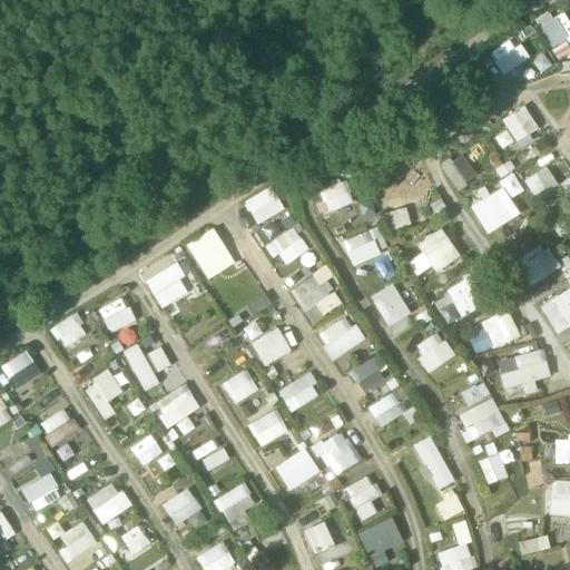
[(551,52),(569,39),(569,27),(561,13),(537,28),(551,52)]
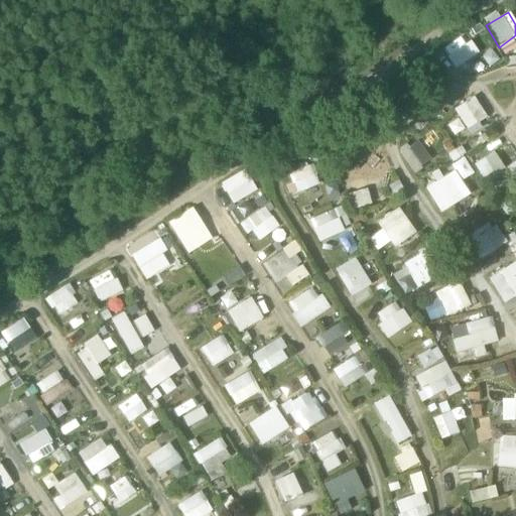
[(446,50),(456,70),(475,60),(466,41),(446,50)]
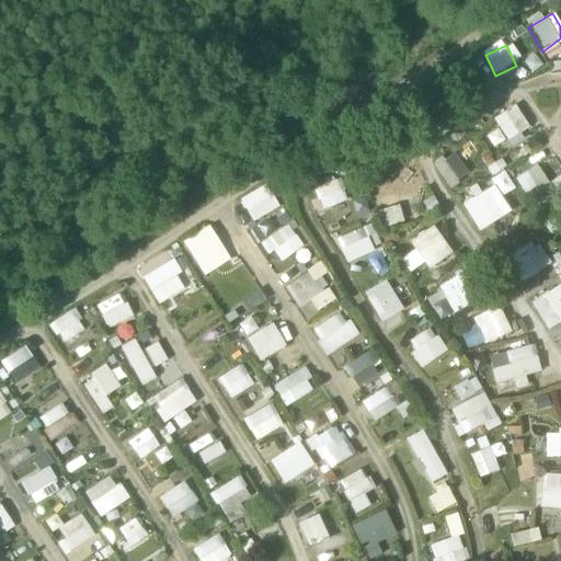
[(514,104),(492,117),(507,144),(529,130),(514,104)]
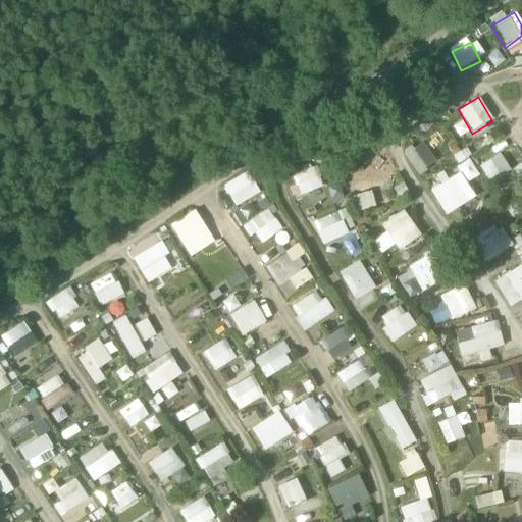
[(403,151),(412,174),(434,165),(425,142),(403,151)]
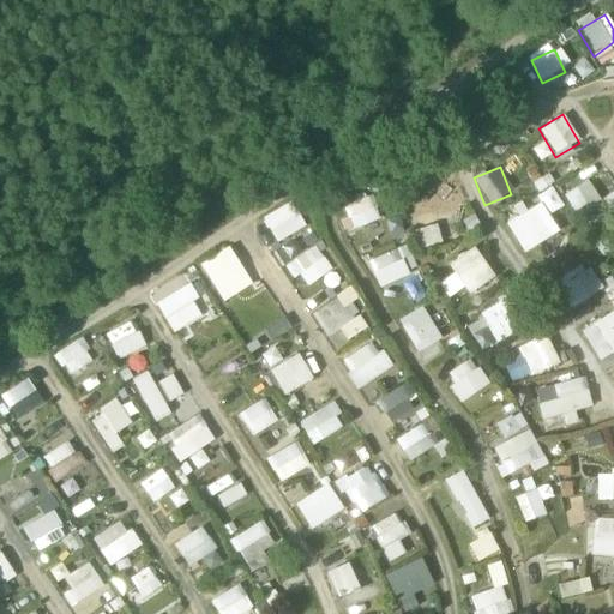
[(561,194),(572,211),(596,197),(587,179),(561,194)]
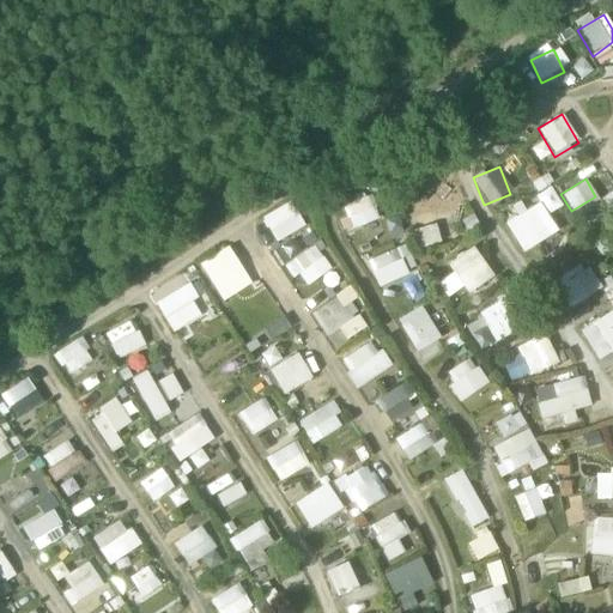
[(419,202),(405,207),(418,249),(441,242),(436,224),(444,222),(434,187),(416,193),(419,202)]
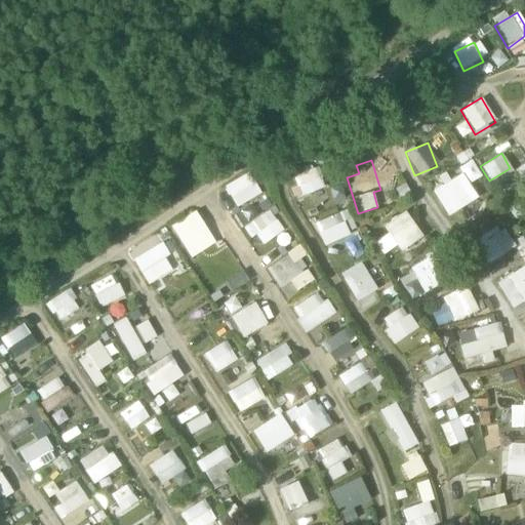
[(298,196),(321,191),(315,168),(292,173),(298,196)]
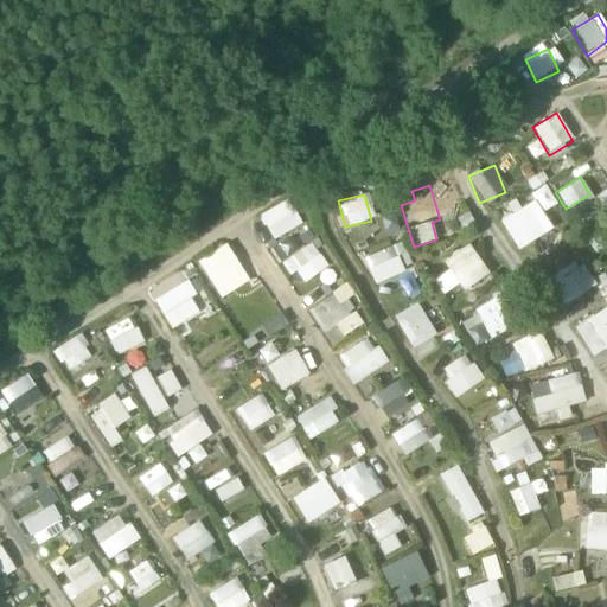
[(498,221),(516,250),(551,230),(535,199),(498,221)]
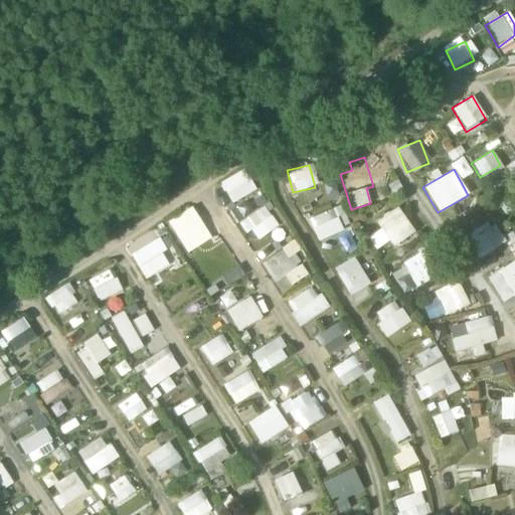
[(237,173),(220,184),(232,203),(249,193),(237,173)]
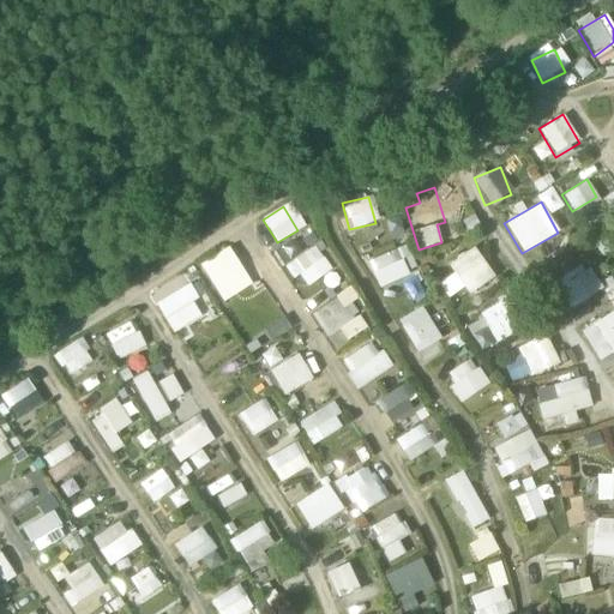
[(299,274),(307,287),(332,270),(314,244),(282,265),(290,278),(299,274)]
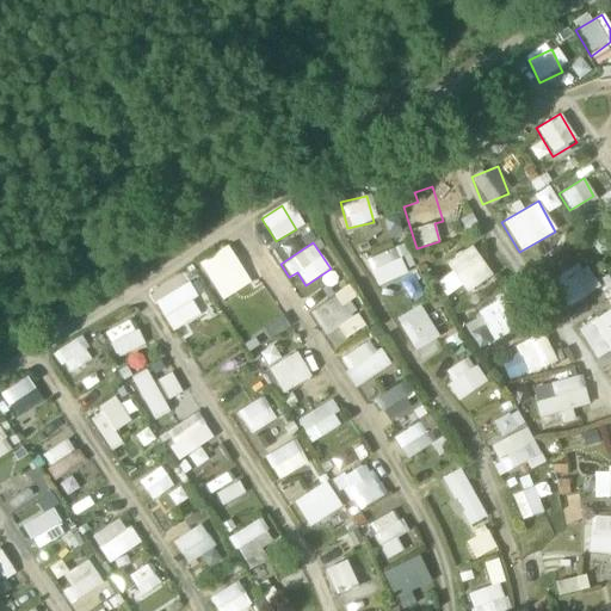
[(377,284),(407,272),(401,259),(408,255),(403,244),(366,259),(377,284)]
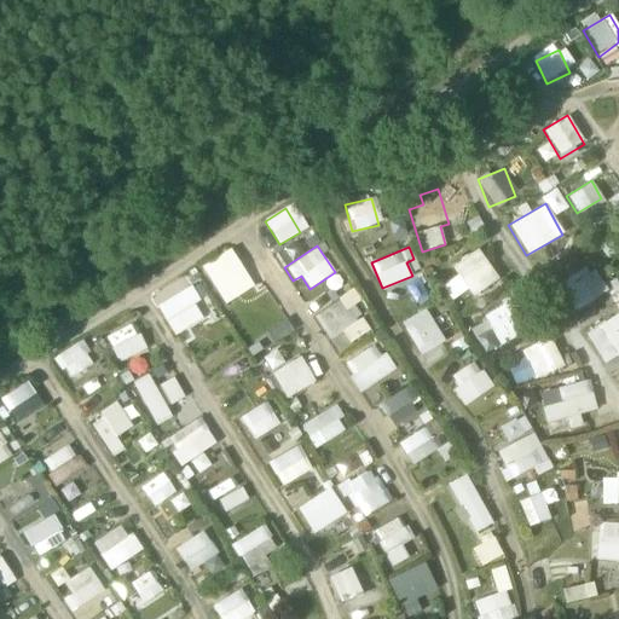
[(198,267),(224,306),(254,285),(229,248),(198,267)]
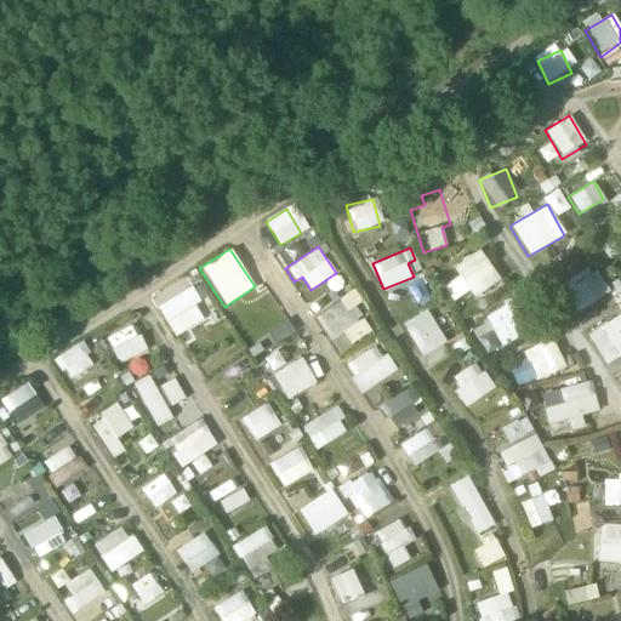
[(443,286),(454,302),(471,291),(474,297),(500,281),(479,249),(451,267),(457,278),(443,286)]
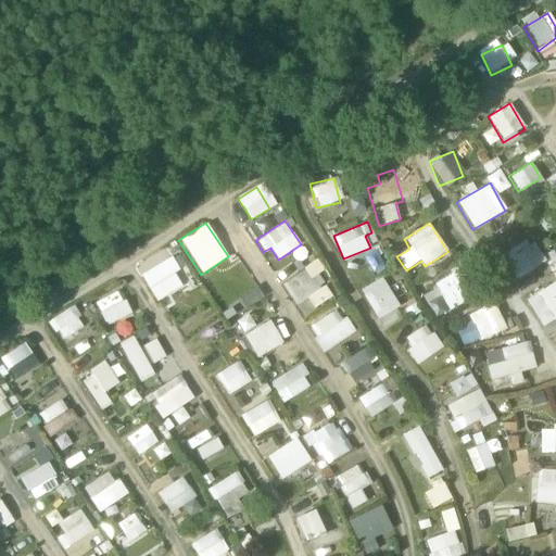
[(515,280),(534,270),(520,244),(502,255),(515,280)]
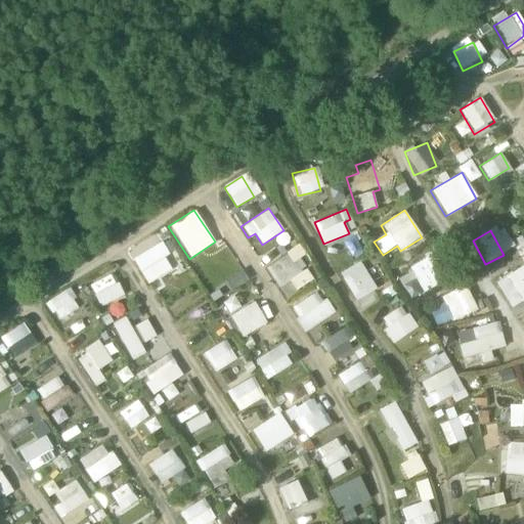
[(146,285),(173,270),(154,234),(127,249),(146,285)]
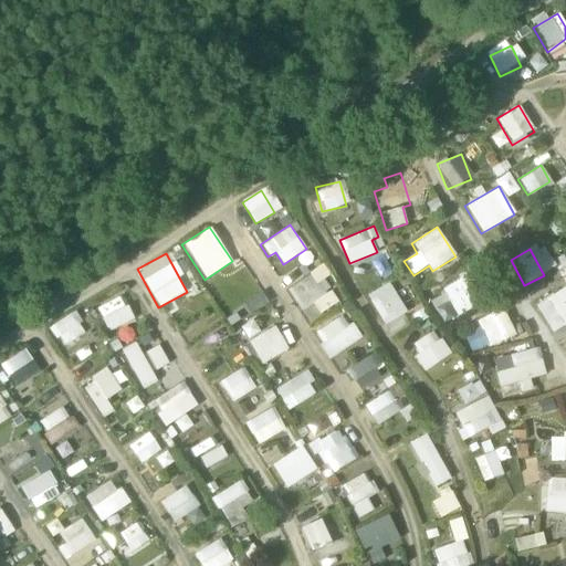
[(287,289),(302,311),(313,303),(321,315),(342,300),(318,266),(287,289)]
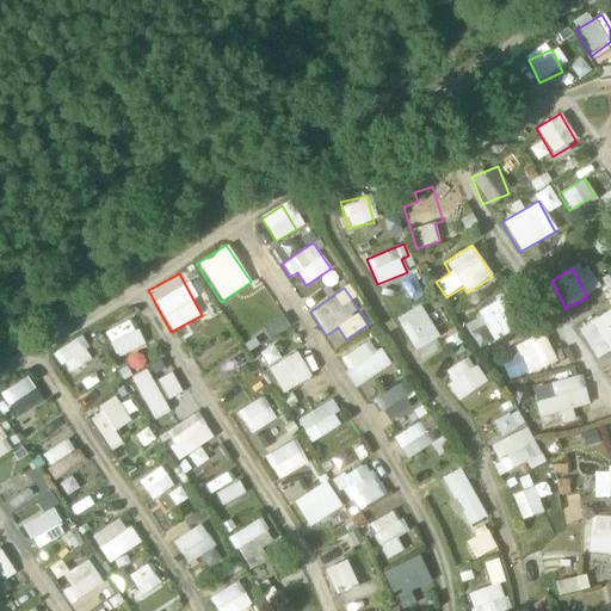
[(420,304),(395,318),(420,364),(445,350),(420,304)]
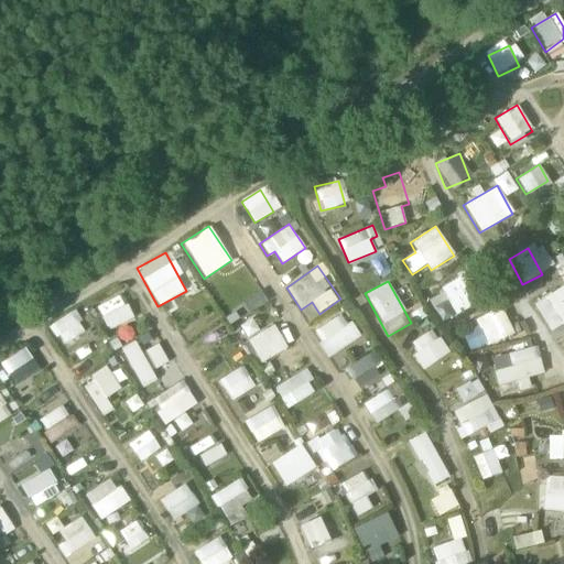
[(443,285),(449,314),(468,308),(462,281),(443,285)]
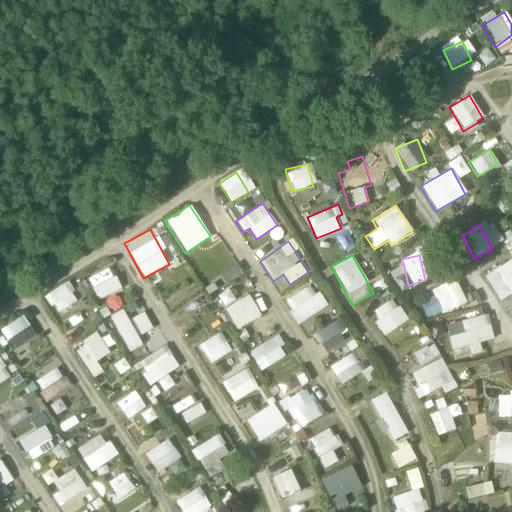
[(495,300),(511,292),(511,260),(484,273),(495,300)]
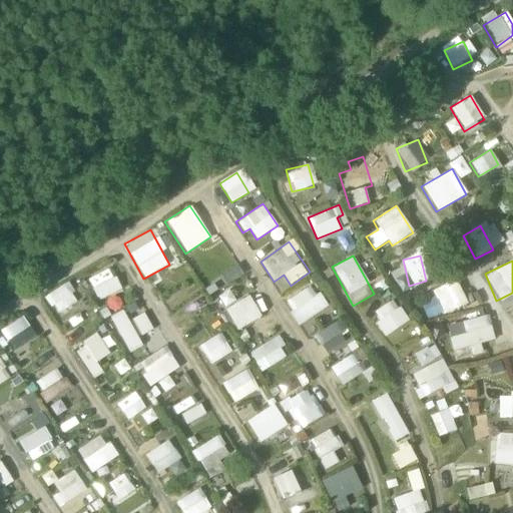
[(234,264),(219,274),(227,285),(241,275),(234,264)]
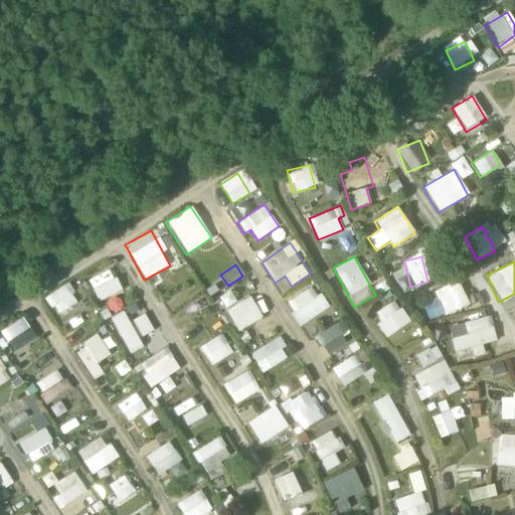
[(112,269),(88,279),(98,302),(122,292),(112,269)]
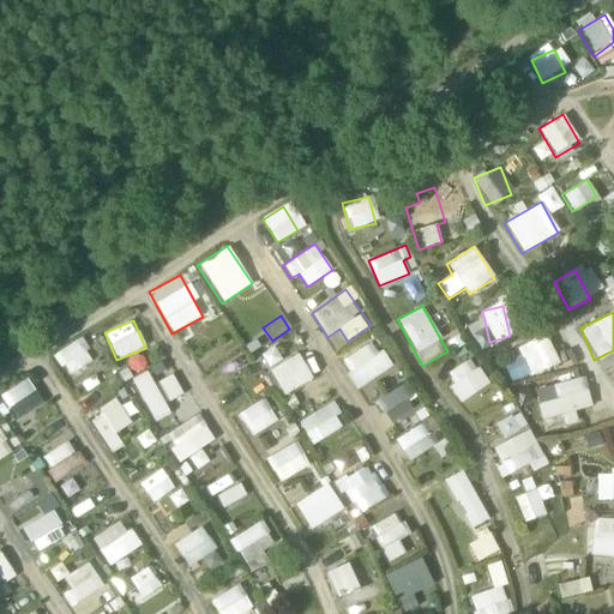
[(246,330),(257,349),(269,342),(258,324),(246,330)]
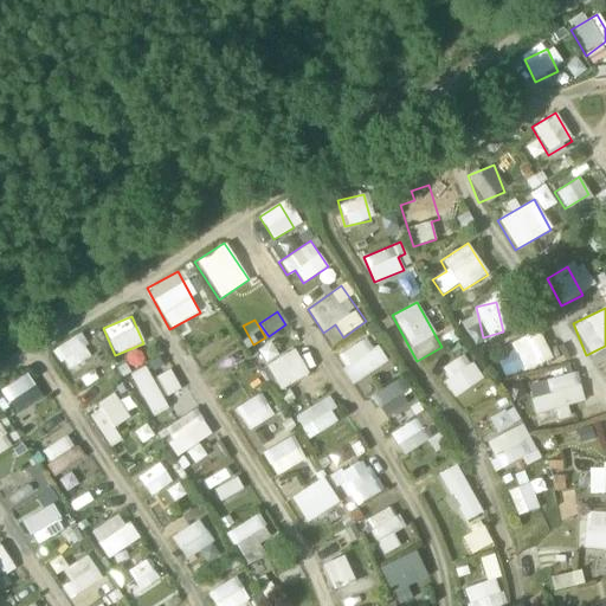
[(537,329),(511,342),(526,372),(552,359),(537,329)]
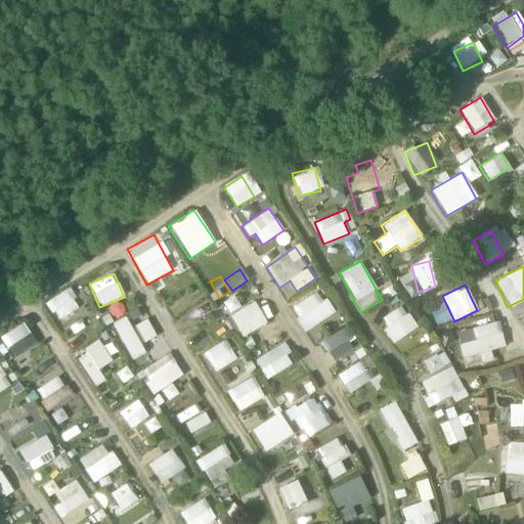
[(58,321),(81,307),(68,288),(46,301),(58,321)]
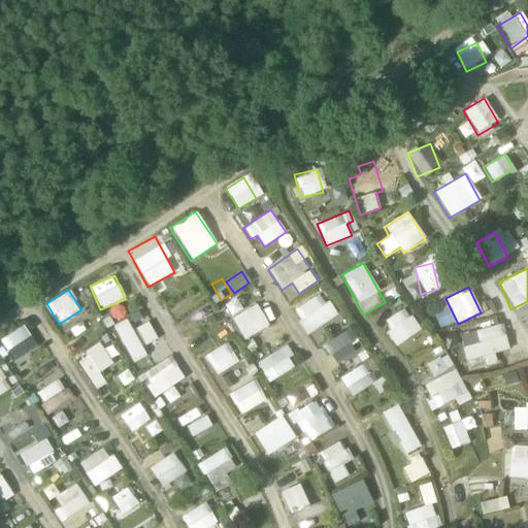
[(293,306),(303,333),(334,321),(324,294),(293,306)]
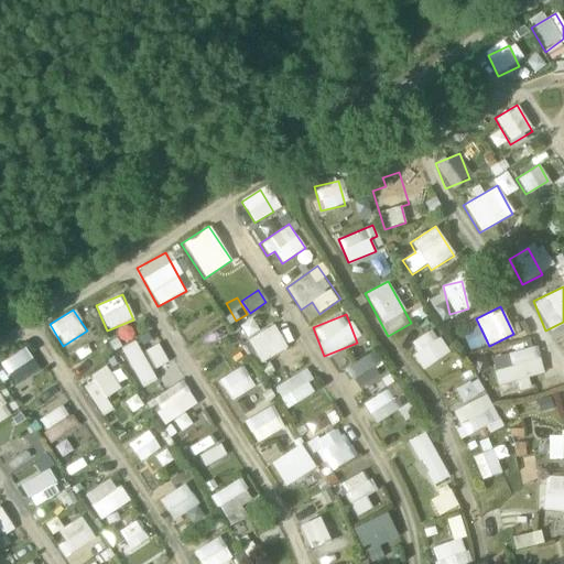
[(248,337),(258,361),(285,350),(275,326),(248,337)]
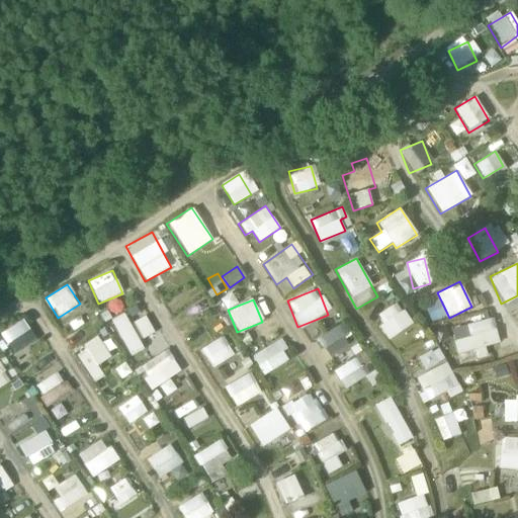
[(375,316),(391,339),(412,325),(398,301),(375,316)]
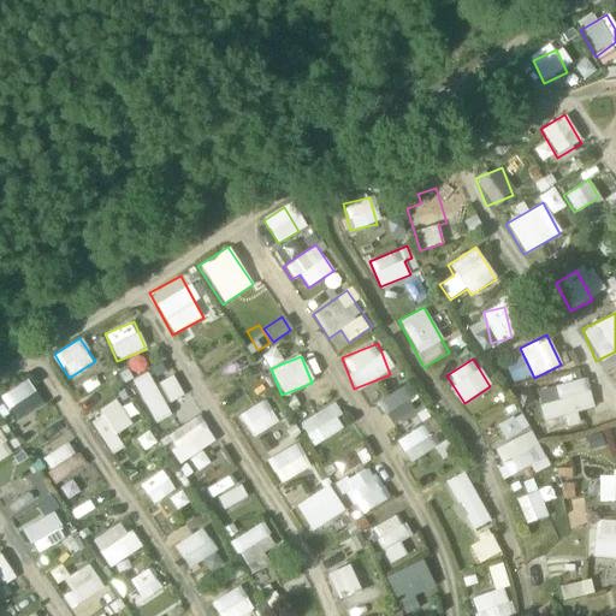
[(507,363),(511,383),(531,377),(525,359),(507,363)]
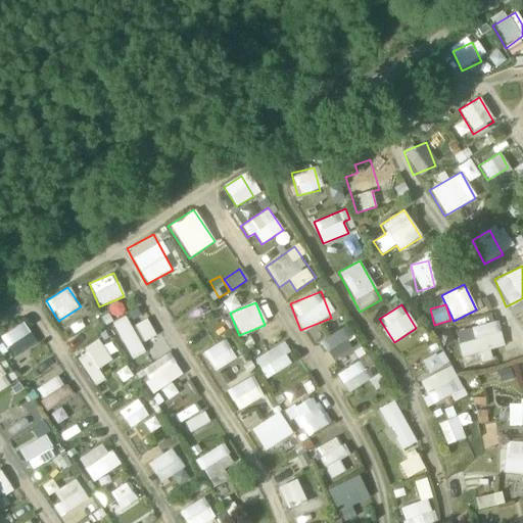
[(124,318),(111,325),(131,359),(143,351),(124,318)]
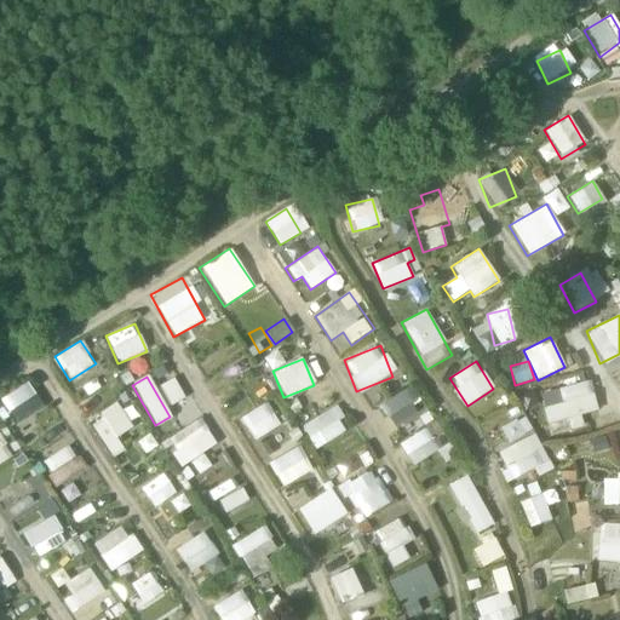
[(170,406),(184,399),(173,377),(158,385),(170,406)]
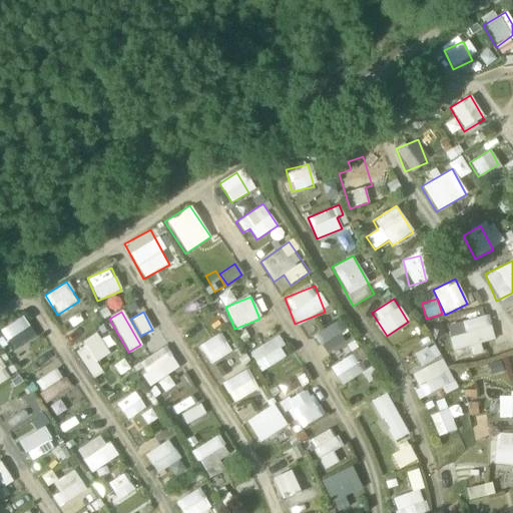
[(21,315),(0,330),(0,331),(15,353),(37,337),(21,315)]
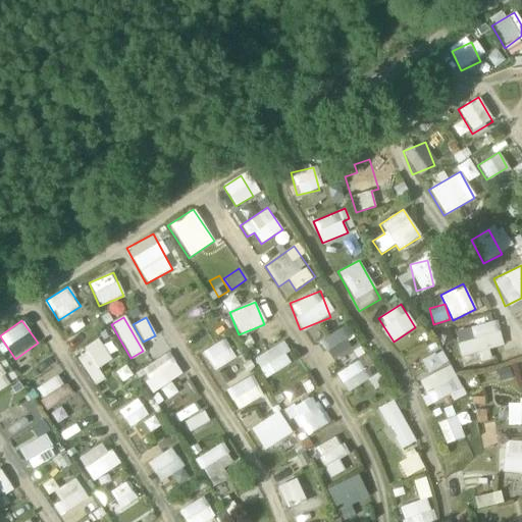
[(462,361),(504,350),(496,320),(454,331),(462,361)]
